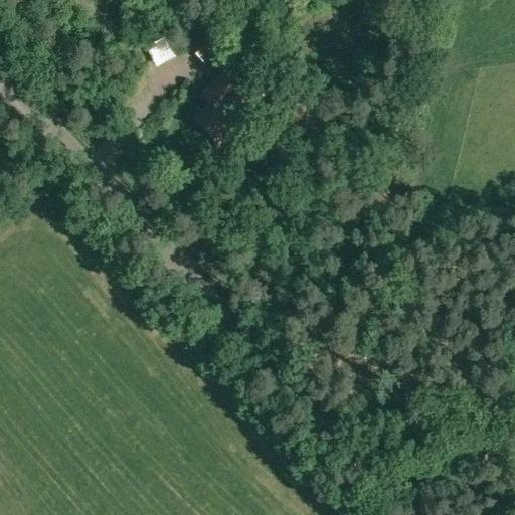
[(207,65),(233,39),(217,23),(190,48),(207,65)]
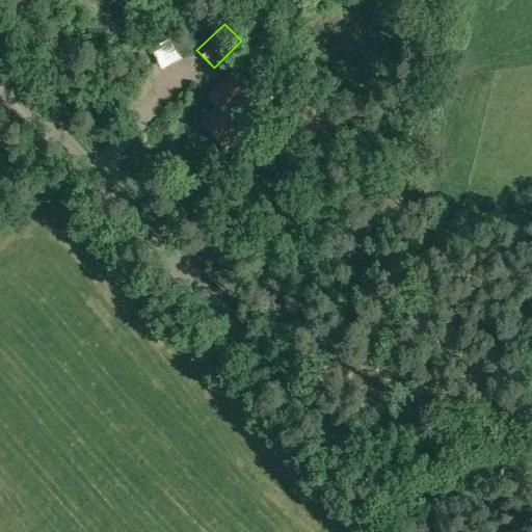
[(227,149),(261,118),(240,96),(245,91),(231,74),(205,98),(217,110),(203,123),(227,149)]
